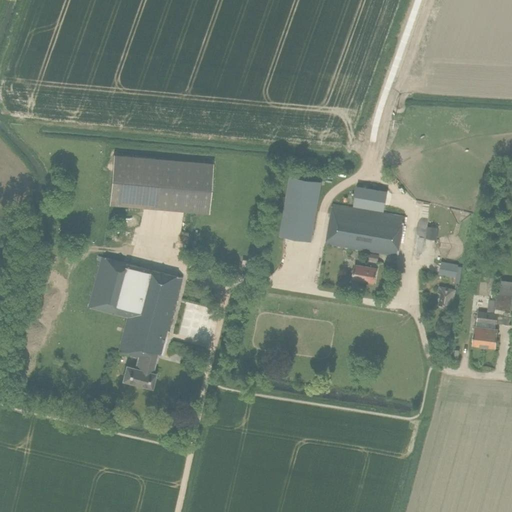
[(114,154),(109,204),(208,213),(212,163),(114,154)]
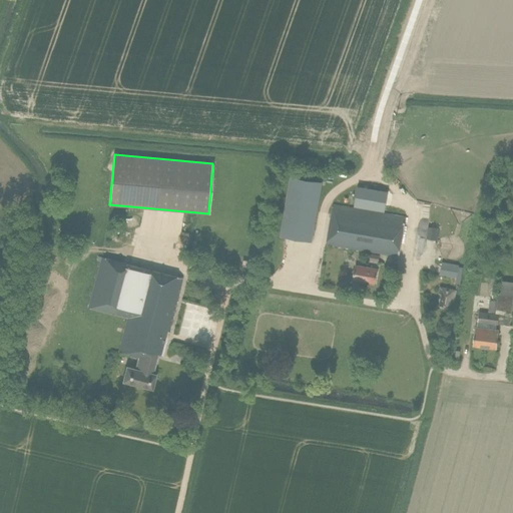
[(279,236),(312,241),(322,182),(290,176),(279,236)]
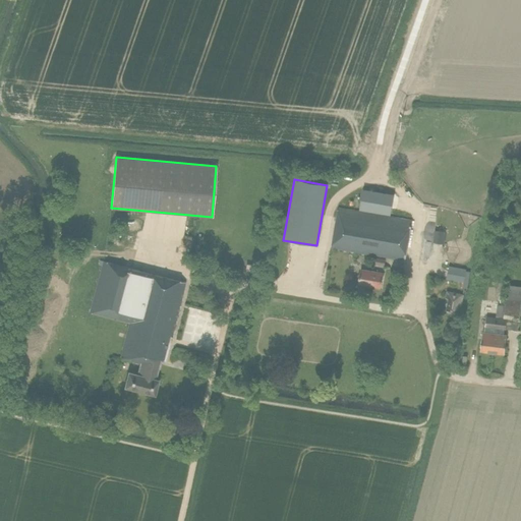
[(394,194),(363,189),(359,209),(391,214),(394,194)]
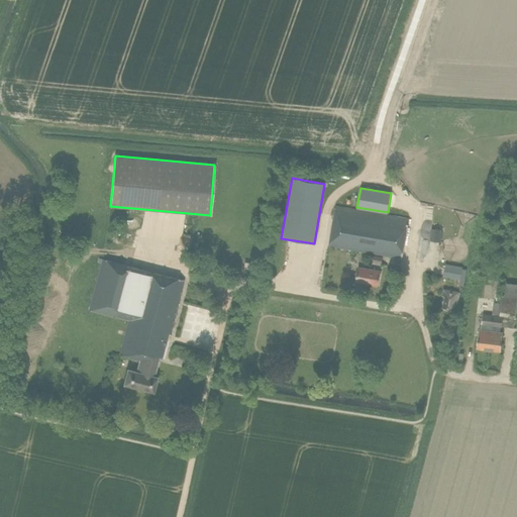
[(346,250),(370,254),(401,260),(408,218),(335,206),(328,247),(346,250)]
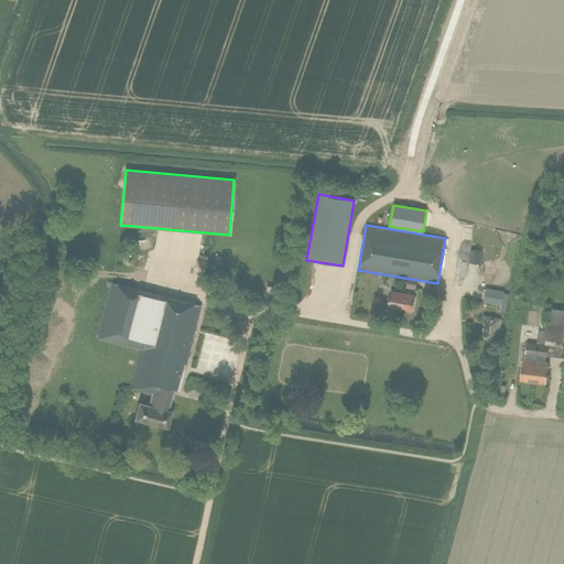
[(483,251),(469,250),(468,263),(481,264),(483,251)]
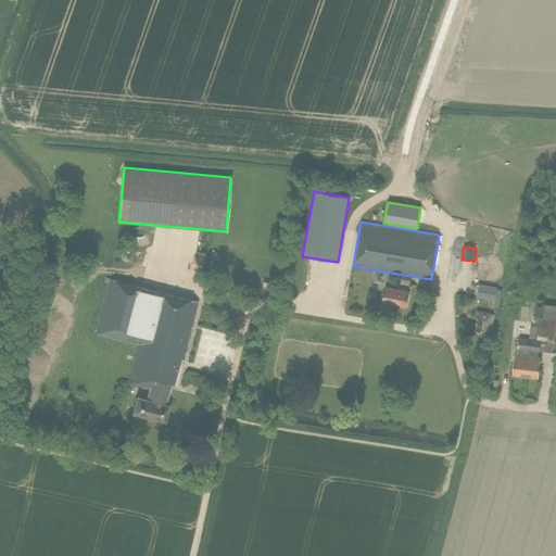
[(409,285),(411,277),(397,274),(396,282),(409,285)]
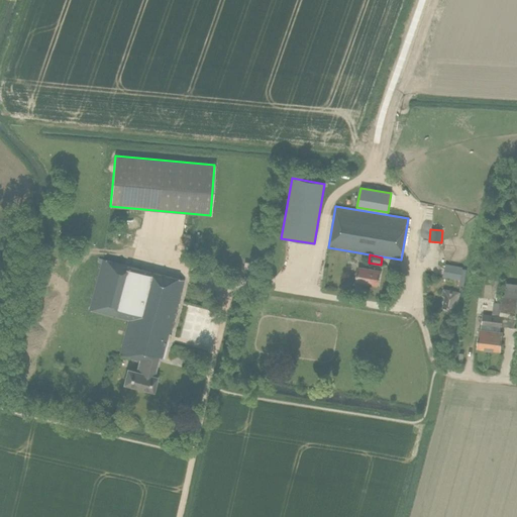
[(159,357),(164,358),(184,281),(102,260),(89,311),(128,320),(119,355),(139,360),(136,372),(127,369),(123,384),(153,391),(157,377),(154,376),(159,357)]
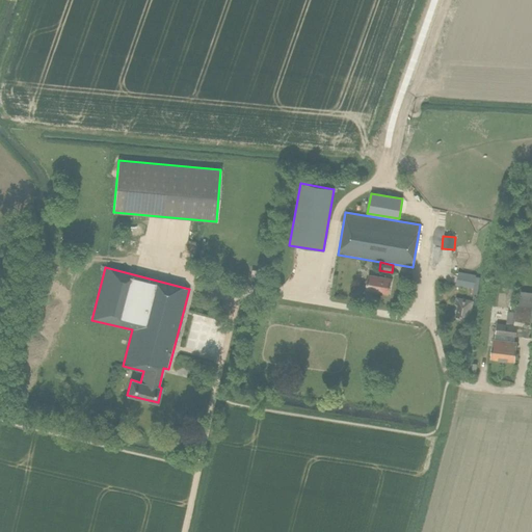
[(455,286),(471,288),(470,293),(477,294),(480,276),(475,275),(476,274),(458,271),(455,286)]
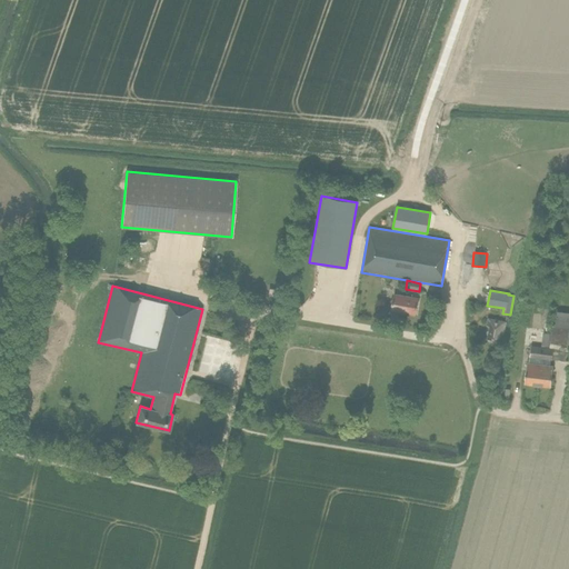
[(393,295),(391,309),(408,312),(407,313),(416,315),(418,299),(393,295)]
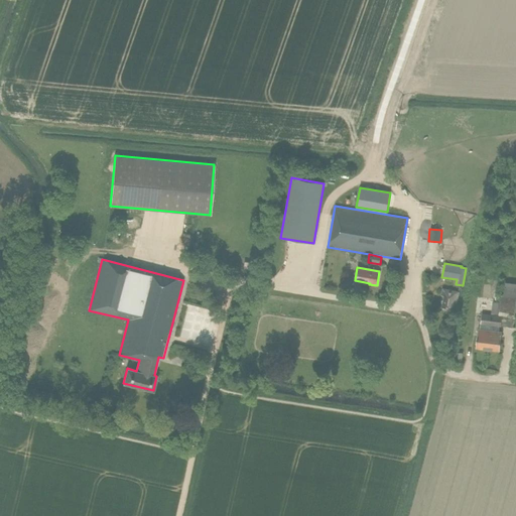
[(515,282),(503,281),(498,315),(513,317),(515,296),(515,282)]
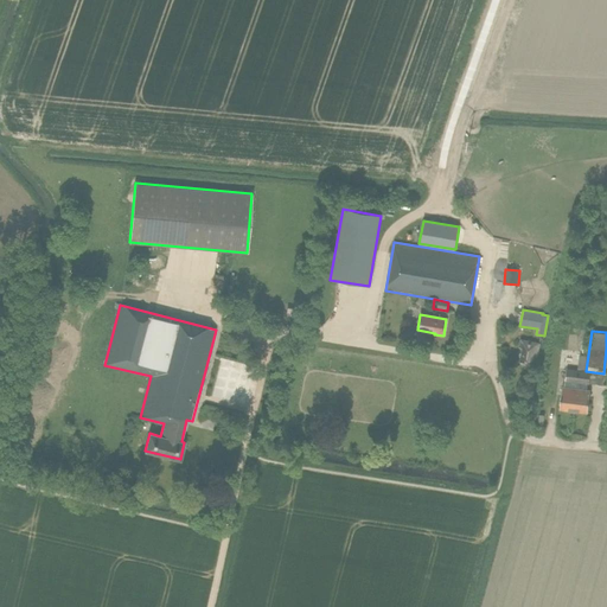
[(521,340),(519,347),(523,347),(521,362),(531,363),(532,355),(538,355),(540,343),(521,340)]
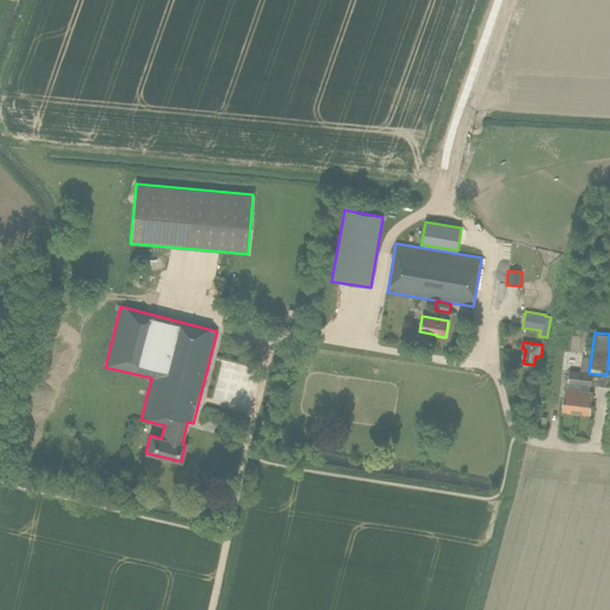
[(566,393),(565,393),(564,411),(577,414),(582,372),(577,371),(570,371),(568,384),(568,390),(567,390),(566,393)]
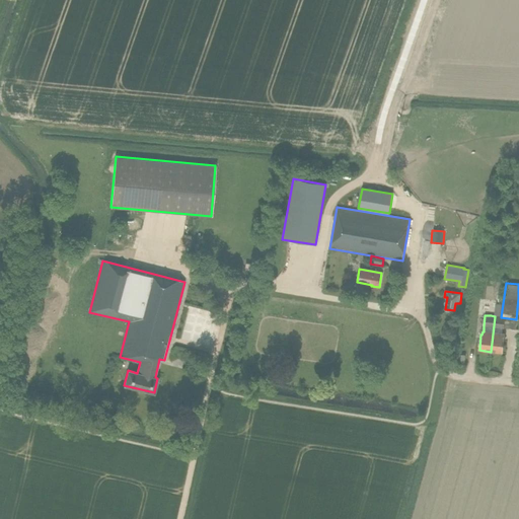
[(518,330),(518,328),(518,319),(516,319),(501,317),(495,316),(491,352),(502,353),(505,332),(502,332),(502,328),(518,330)]
